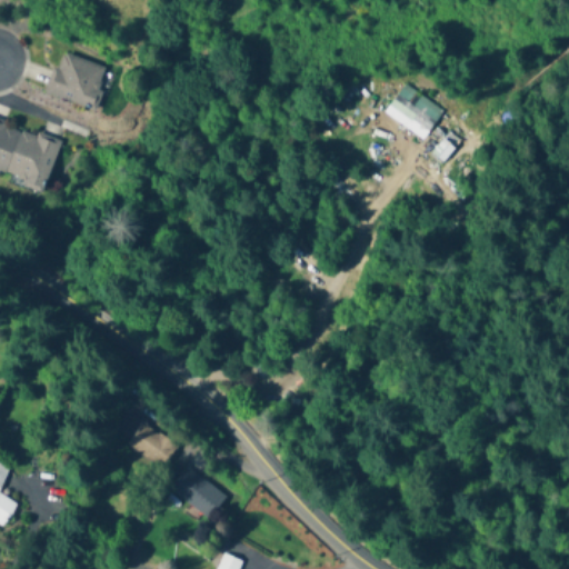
[(60,52),(47,93),(95,110),(108,68),(60,52)]
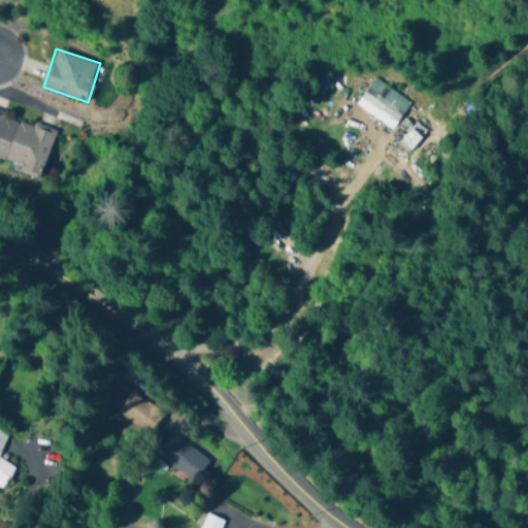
[(411,104),(374,78),(356,106),(393,131),(411,104)]
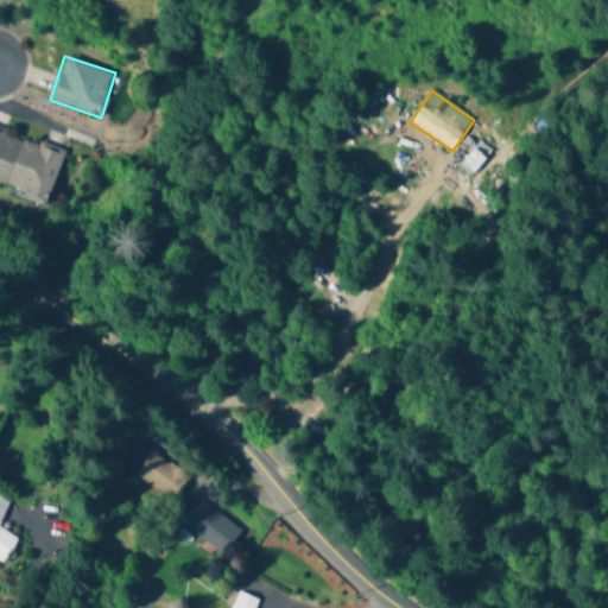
[(0,188),(50,202),(64,147),(0,130),(0,188)]
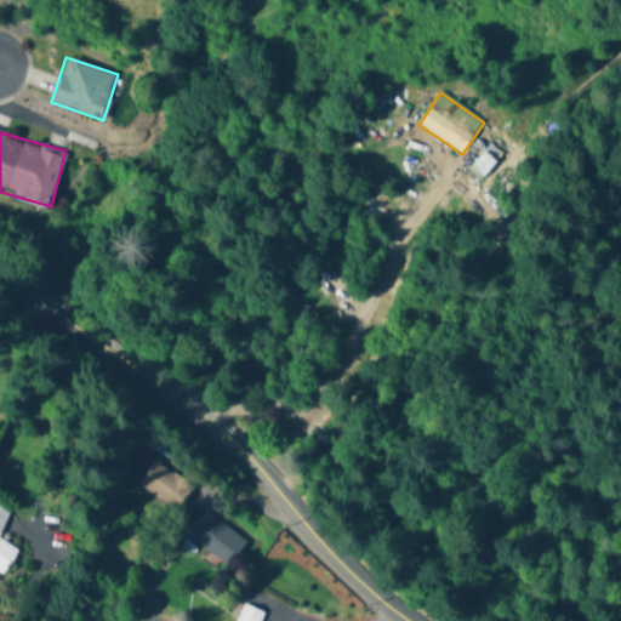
[(120,477),(178,511),(193,484),(136,450),(120,477)]
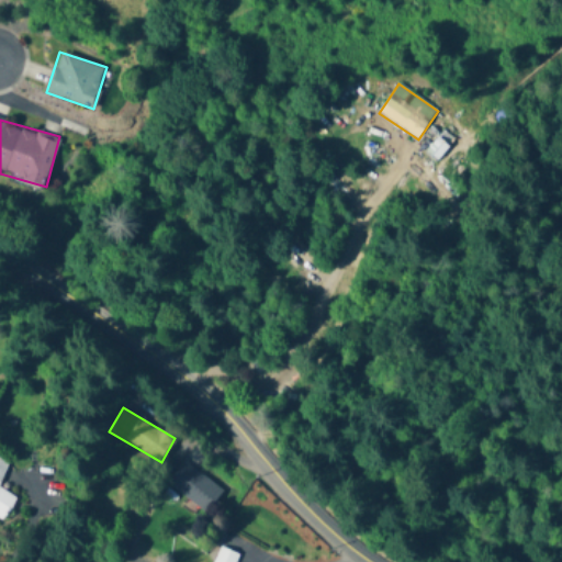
[(0,519),(3,521),(18,498),(0,489),(0,479),(11,461),(0,454),(0,519)]
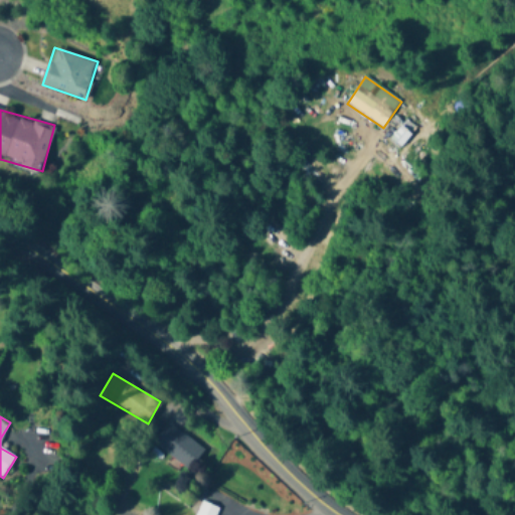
[(204,451),(168,422),(153,443),(188,471),(204,451)]
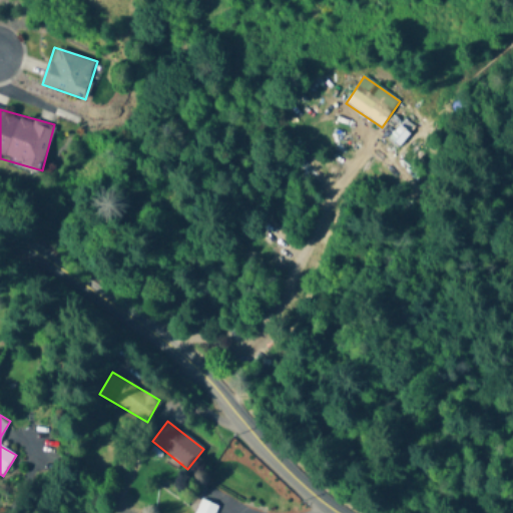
[(214,512),(217,506),(200,500),(194,512),(214,512)]
